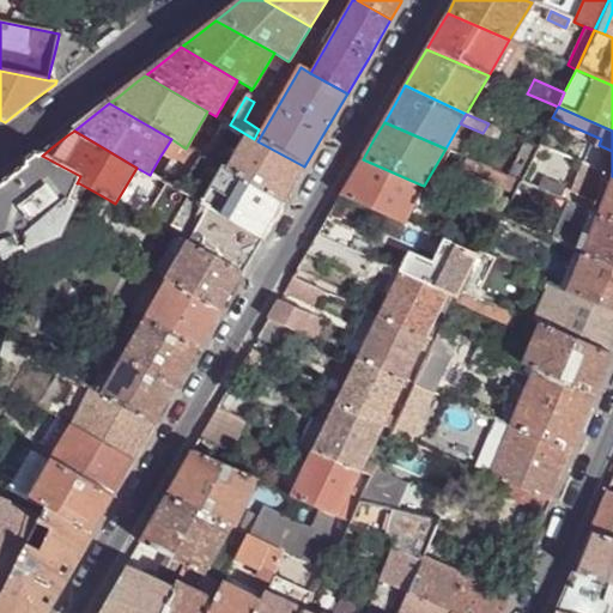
[(248,135),(226,171),(284,202),(295,183),(304,167),(258,141),(254,139),(248,135)]
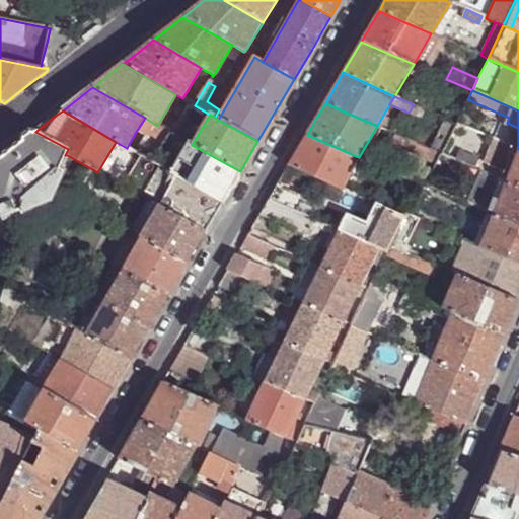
[(145,138),(154,124),(145,118),(136,132),(145,138)]
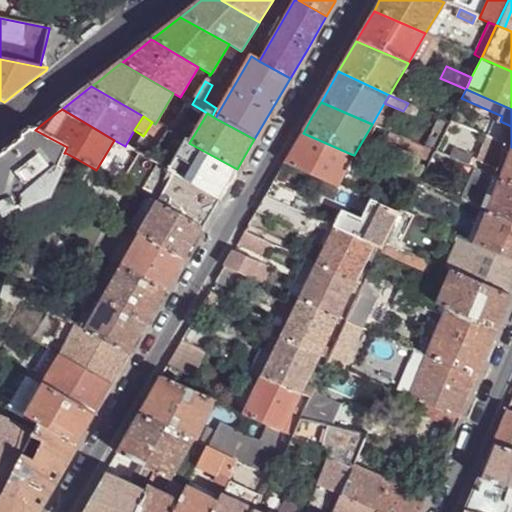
[(436,152),(451,120),(441,117),(426,147),(436,152)]
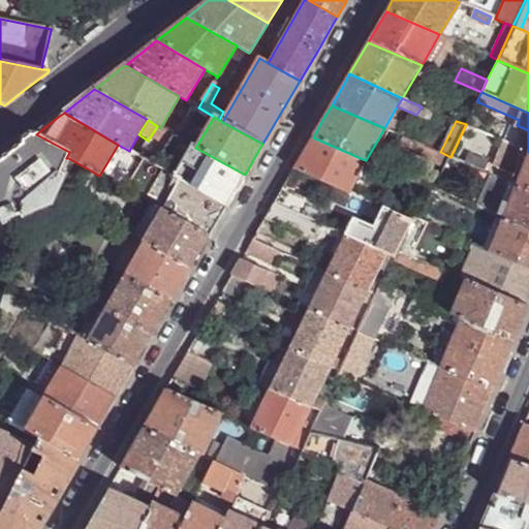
[(459,160),(474,128),(466,124),(450,157),(459,160)]
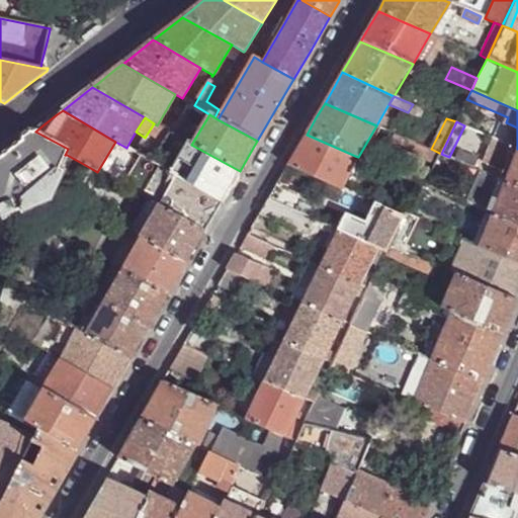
[(0,158),(0,217),(19,208),(21,213),(51,201),(63,172),(58,169),(67,155),(65,155),(68,149),(35,132),(25,140),(2,157),(0,158)]
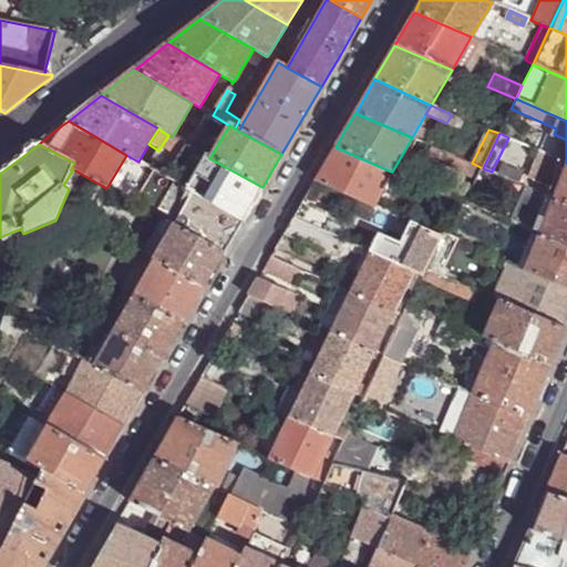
[(478,177),(483,168),(472,163),(431,146),(426,156),(477,179),(478,177)]
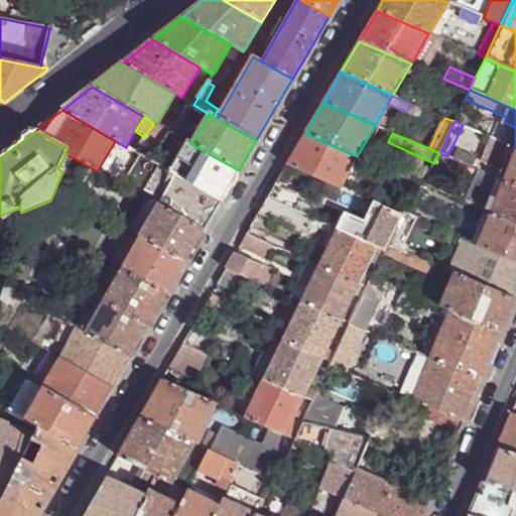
[(340,187),(354,155),(305,134),(294,153),(287,164),(340,187)]
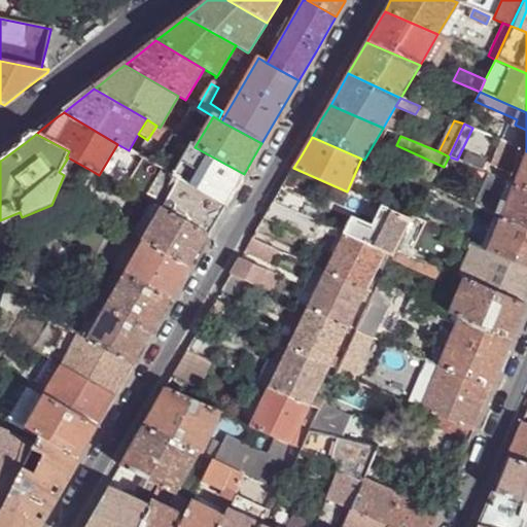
[(190,144),(173,175),(197,189),(225,205),(234,190),(244,174),(195,147),(190,144)]
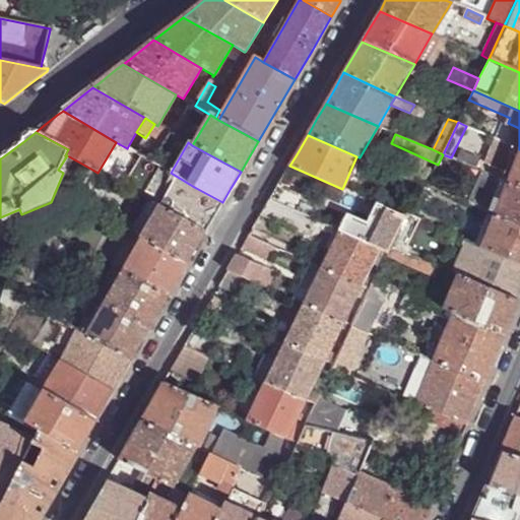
[(519,149),(510,145),(502,165),(512,170),(508,182),(519,187),(519,149)]
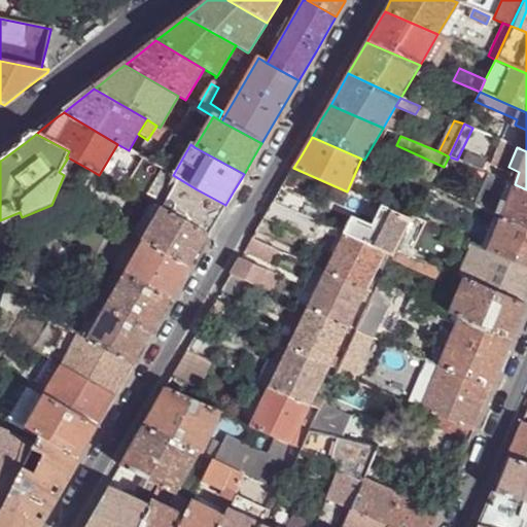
[(463,163),(484,171),(487,162),(467,153),(463,163)]
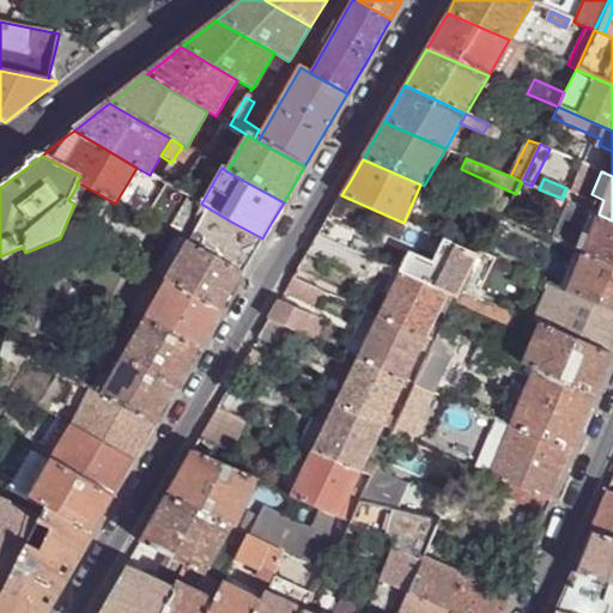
[(532,186),(522,182),(517,192),(578,218),(582,207),(563,199),(539,189),(532,186)]
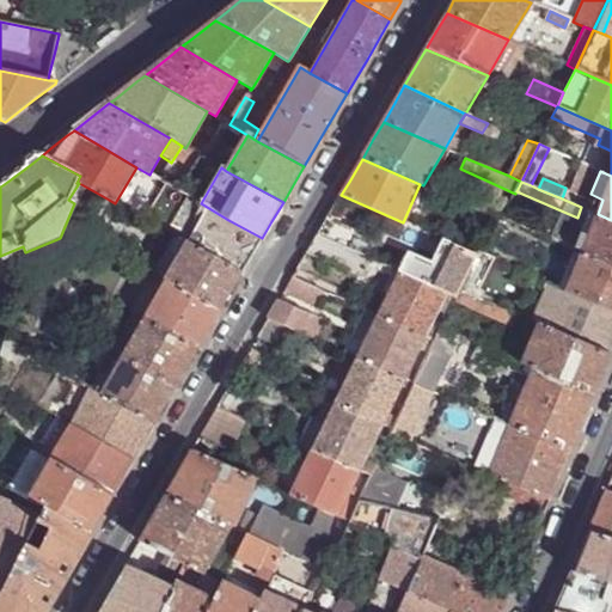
[(581,207),(585,209),(588,199),(565,188),(562,199),(581,207)]
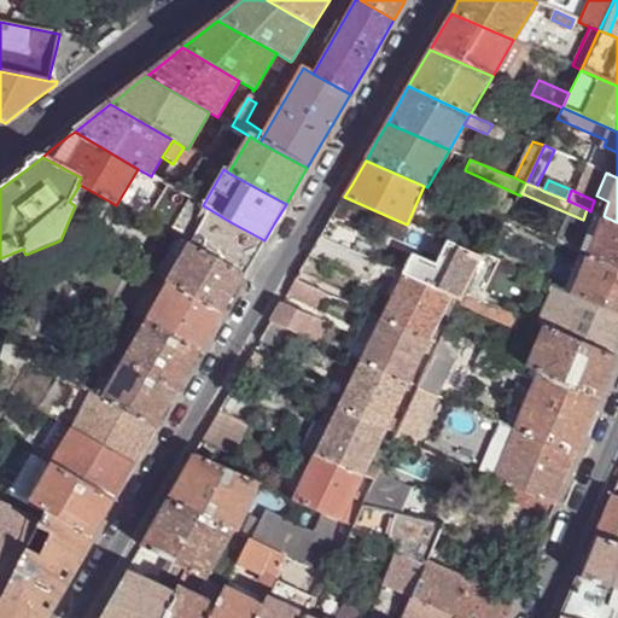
[(110,202),(101,197),(83,233),(92,238),(110,202)]
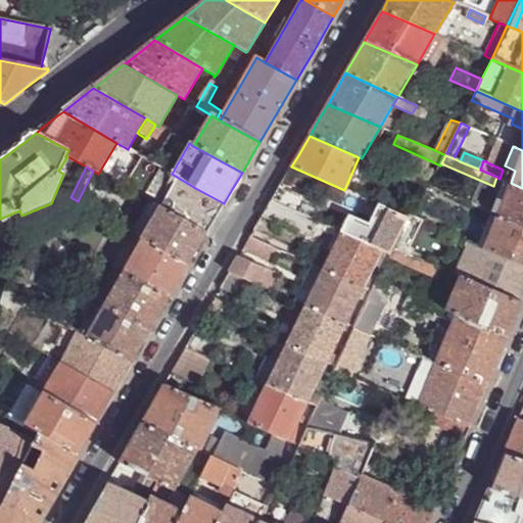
[(470,204),(475,206),(479,194),(436,174),(430,188),(470,204)]
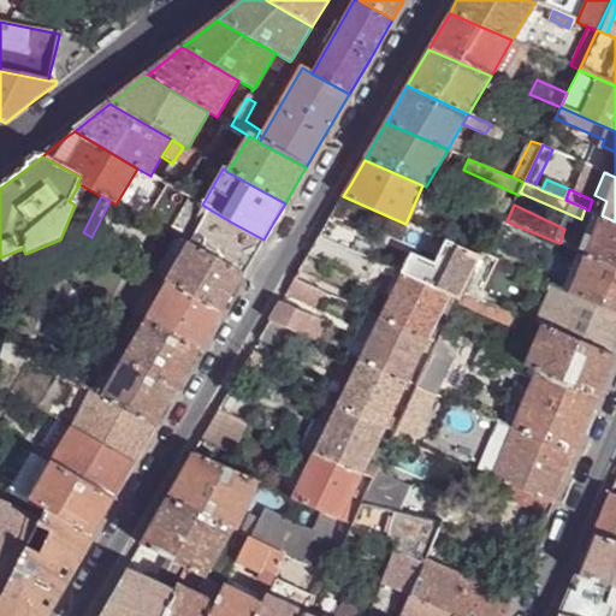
[(615,221),(602,215),(586,255),(615,267),(615,221)]
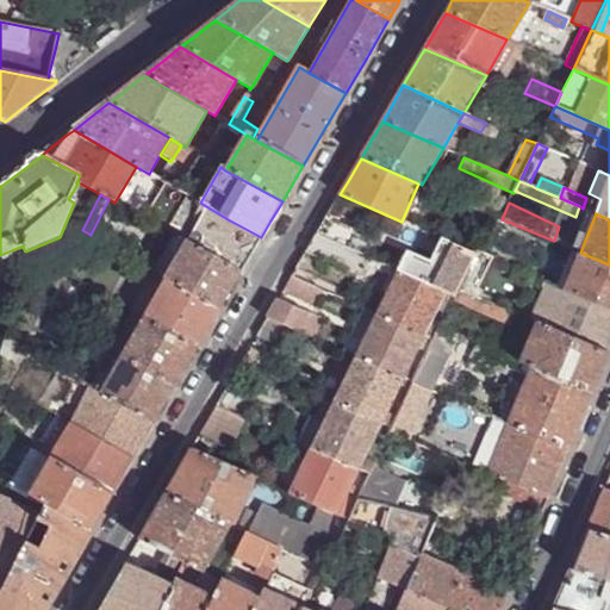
[(346,247),(366,256),(374,240),(327,218),(317,234),(346,247)]
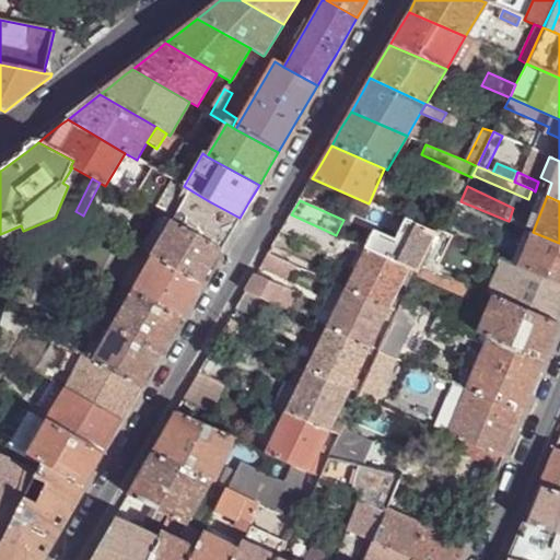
[(374,206),(395,214),(397,208),(376,200),(374,206)]
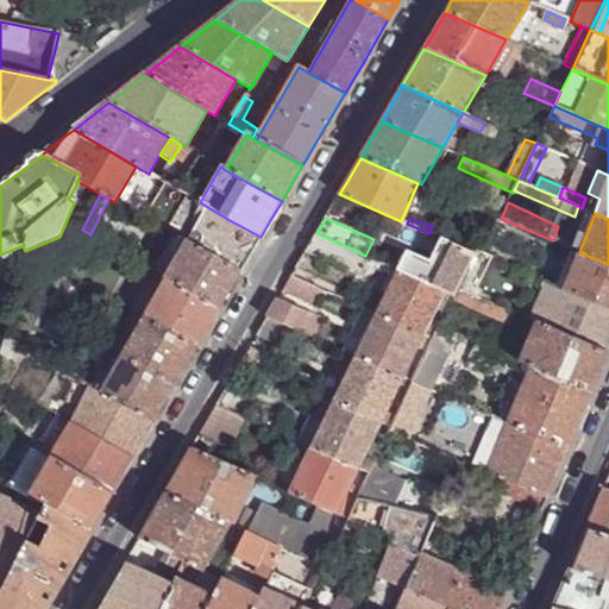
[(227,219),(207,253),(240,271),(251,253),(261,237),(227,219)]
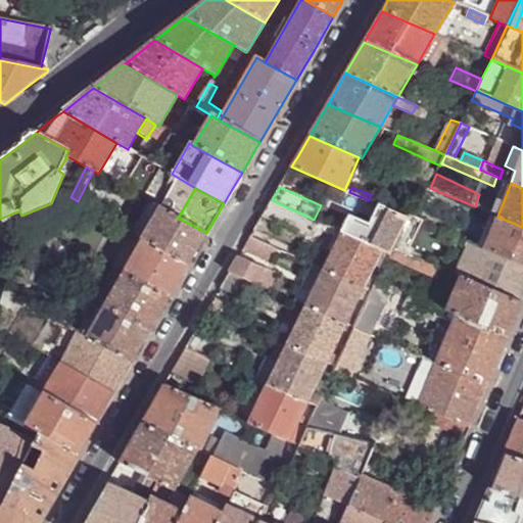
[(70,197),(53,233),(59,237),(78,201),(70,197)]
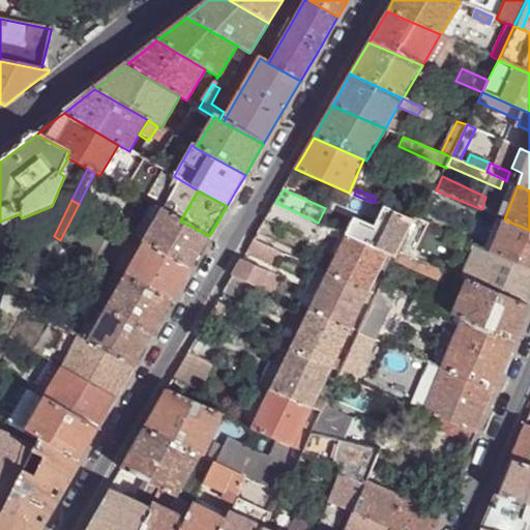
[(292,231),(300,214),(275,203),(266,221),(267,221),(267,219),(292,231)]
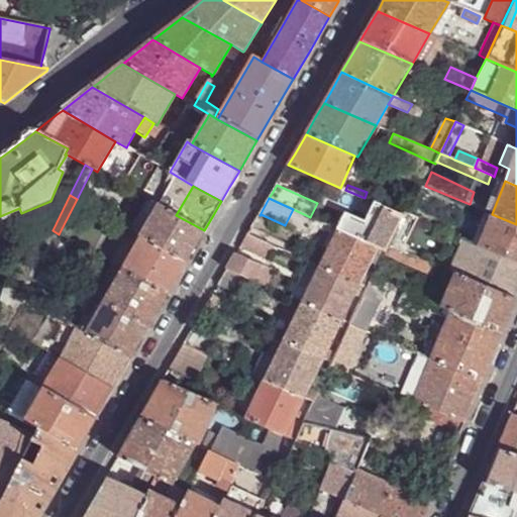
[(149,201),(131,231),(141,237),(160,206),(149,201)]
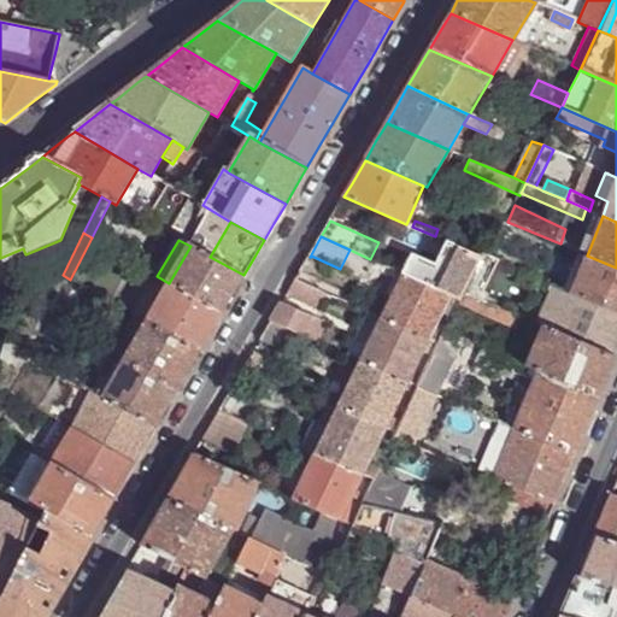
[(401,274),(460,300),(464,293),(481,257),(447,241),(436,265),(412,254),(401,274)]
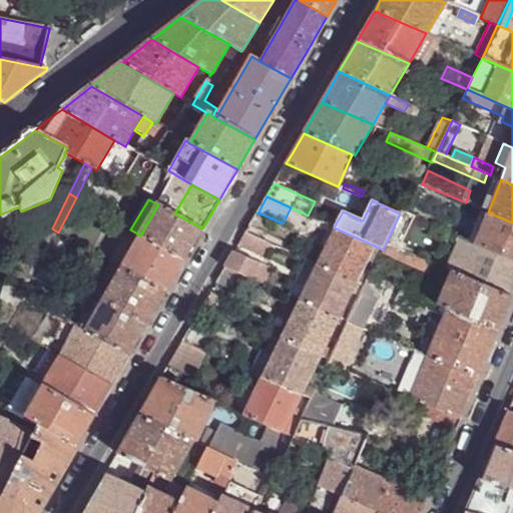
[(465,226),(474,206),(466,202),(461,200),(452,221),(465,226)]
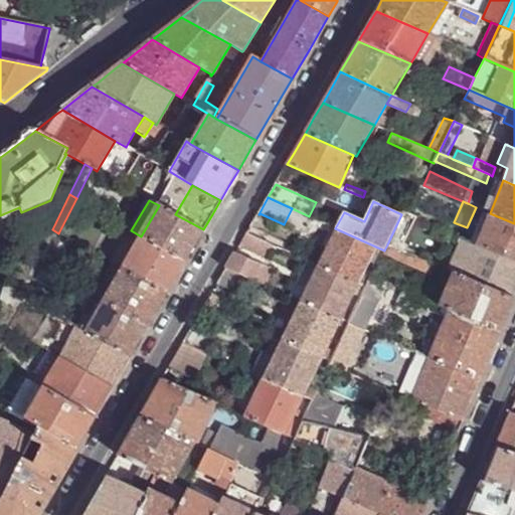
[(159,205),(141,236),(185,261),(193,246),(203,229),(175,214),(159,205)]
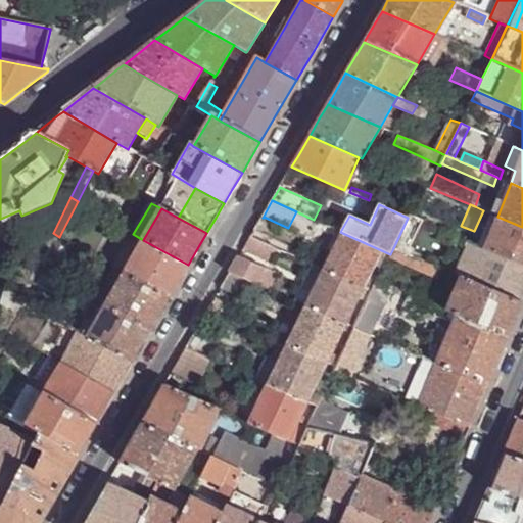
[(424,223),(415,219),(409,217),(408,218),(393,248),(408,254),(424,223)]
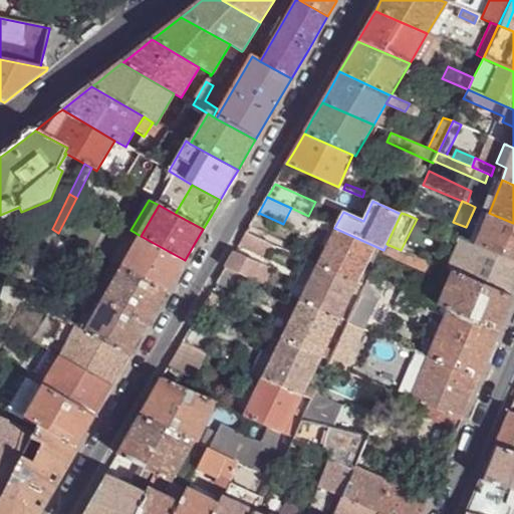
[(513,223),(489,213),(477,245),(513,261),(513,223)]
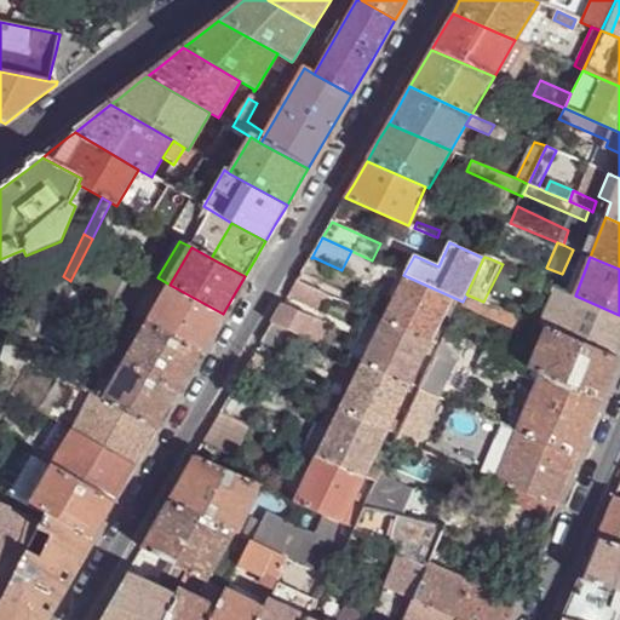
[(316,290),(336,298),(344,280),(306,264),(297,281),(316,290)]
